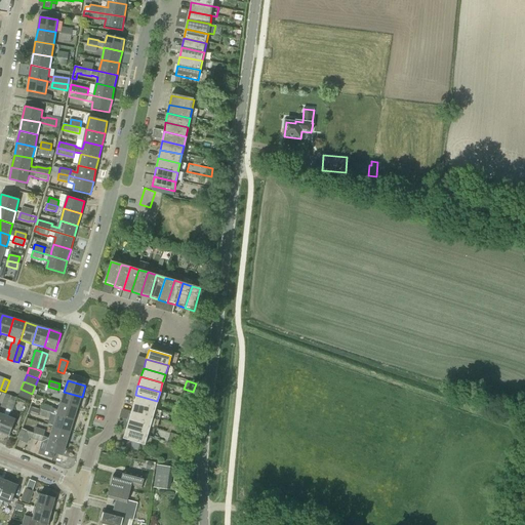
[(58,390),(48,387),(46,392),(56,395),(58,390)]
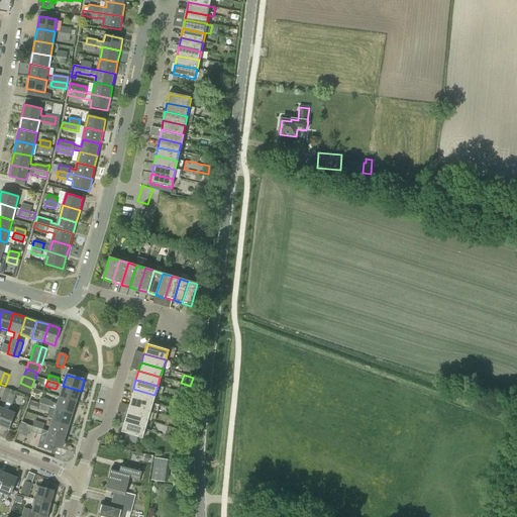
[(31,388),(20,383),(18,390),(29,394),(31,388)]
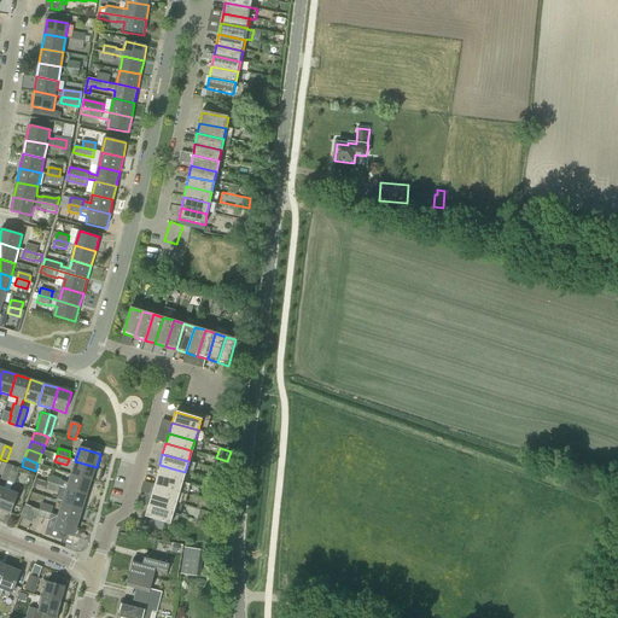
[(71,474),(92,482),(97,467),(75,461),(71,474)]
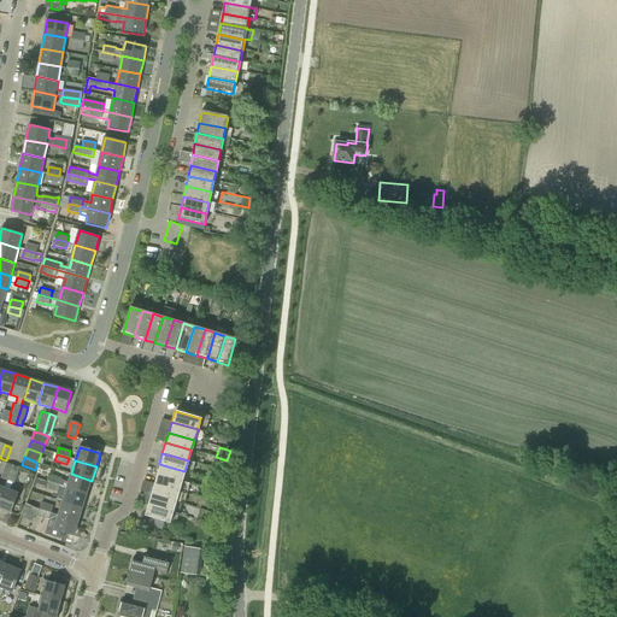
[(5,466),(0,479),(7,481),(12,466),(7,464),(6,466),(5,466)]
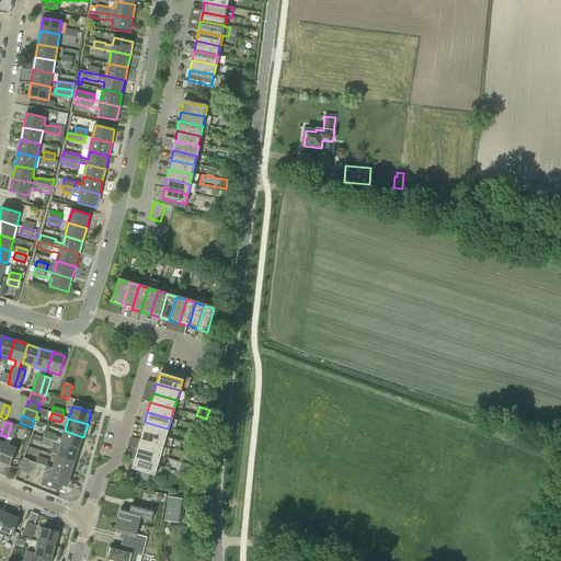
[(145,422),(141,431),(165,437),(168,428),(145,422)]
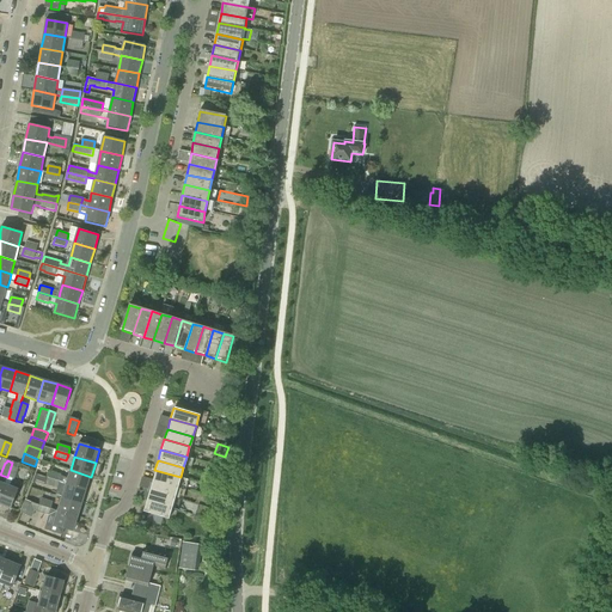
[(6,484),(0,500),(0,505),(12,509),(19,490),(10,485),(12,479),(13,479),(18,467),(17,467),(18,465),(14,463),(12,463),(7,477),(5,484),(6,484)]
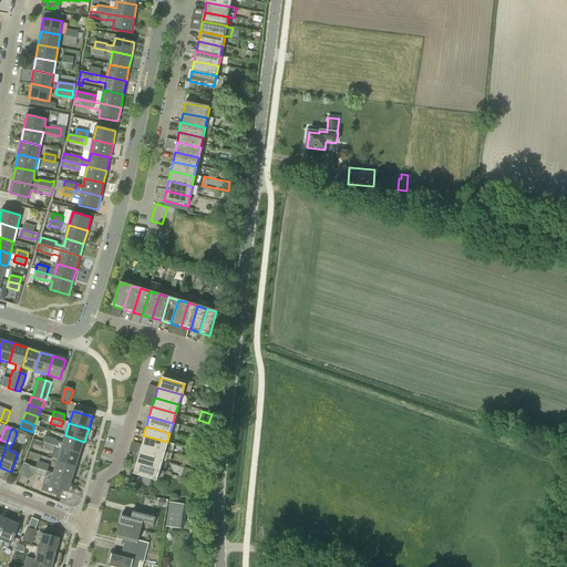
[(62,449),(61,449),(81,454),(84,442),(65,435),(63,443),(62,449)]
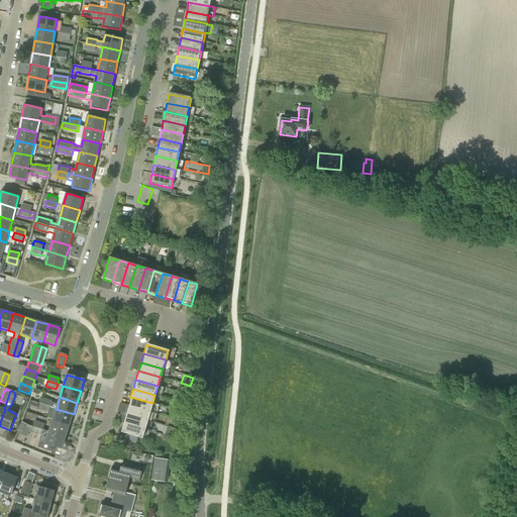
[(130,397),(128,406),(149,412),(152,403),(130,397)]
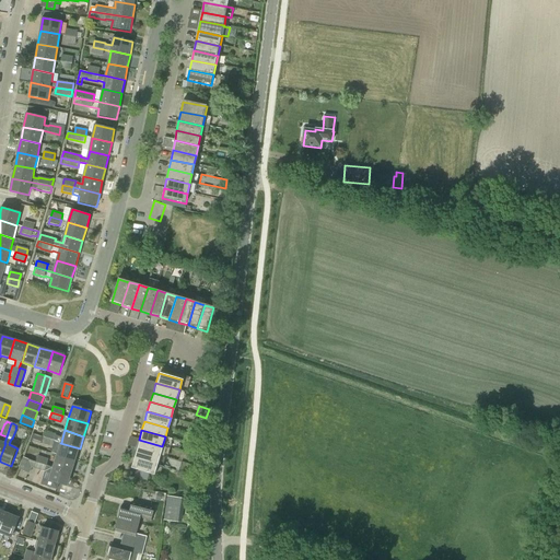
[(43,438),(54,441),(56,435),(56,434),(45,431),(43,438)]
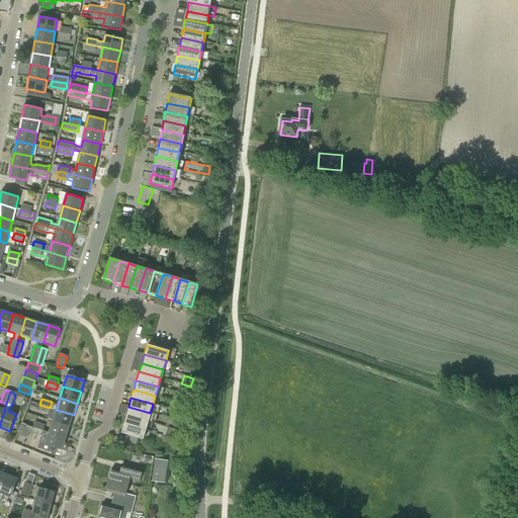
[(39,405),(38,411),(49,414),(50,408),(39,405)]
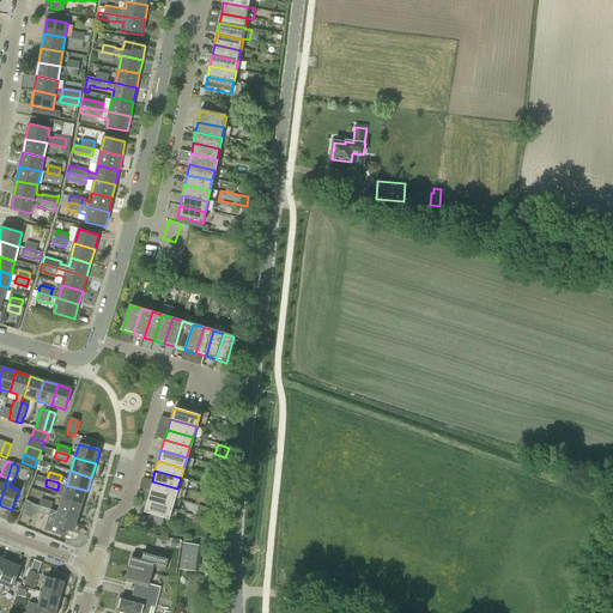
[(152,481),(149,491),(175,498),(177,489),(152,481)]
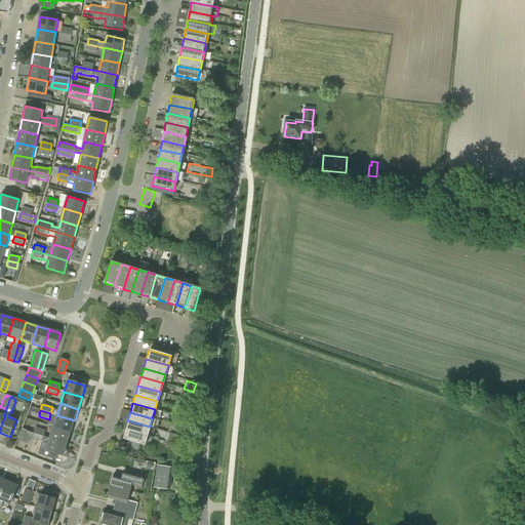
[(56,415),(53,427),(71,433),(75,420),(56,415)]
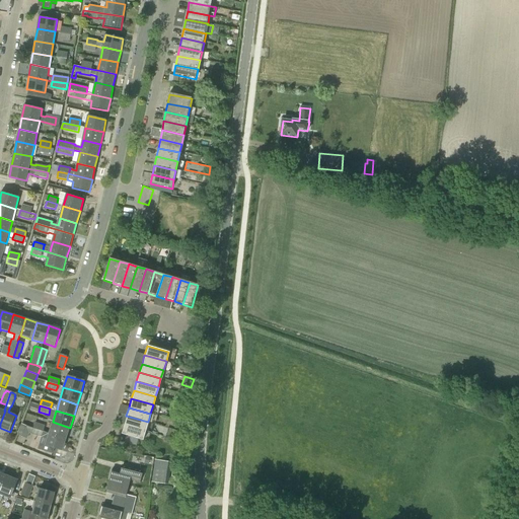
[(126,416),(124,425),(145,431),(148,422),(126,416)]
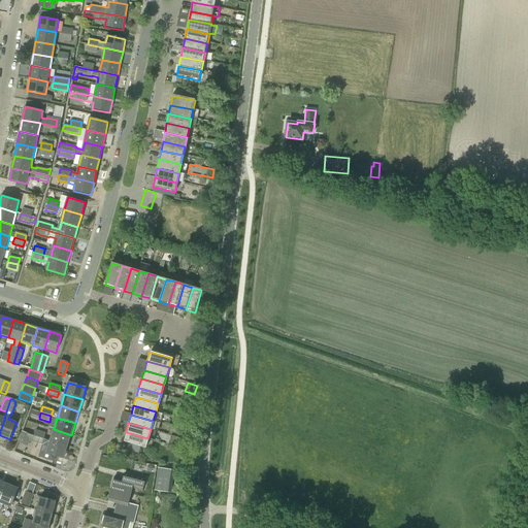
[(54,429),(51,441),(68,447),(71,435),(54,429)]
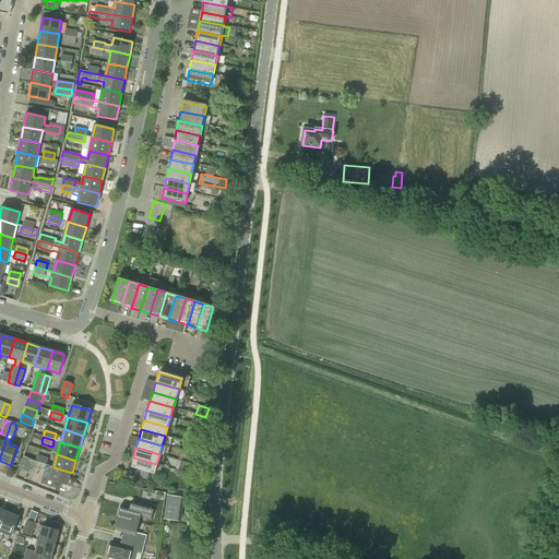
[(37,455),(35,462),(46,465),(48,458),(37,455)]
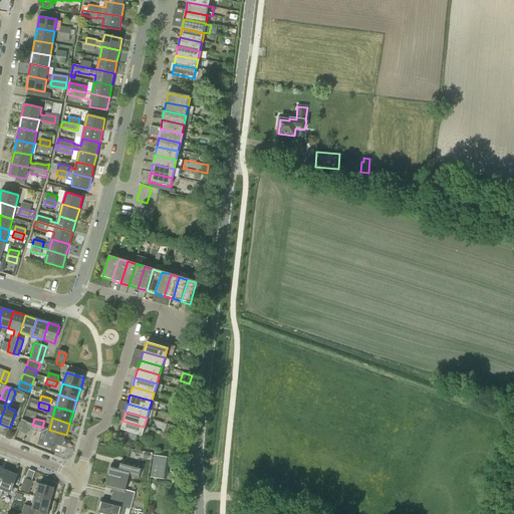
[(42,428),(32,425),(22,421),(18,432),(26,436),(29,430),(41,433),(42,428)]
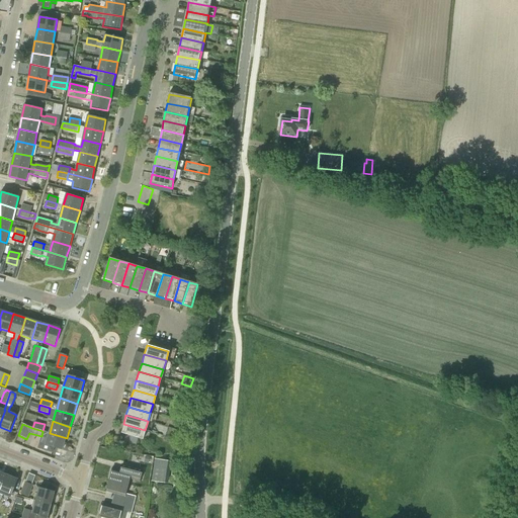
[(123,424),(120,433),(125,434),(138,438),(142,439),(145,430),(123,424)]
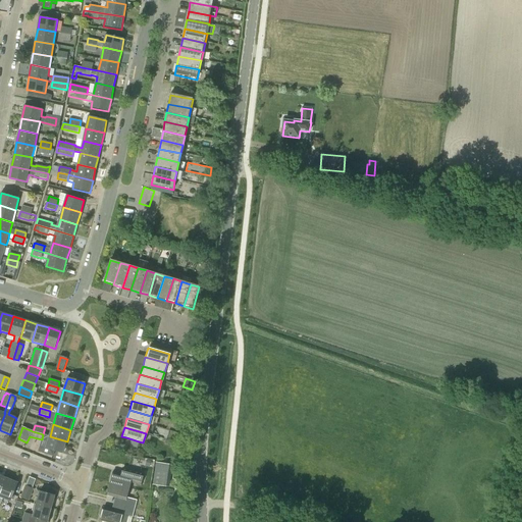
[(67,441),(50,436),(46,448),(63,454),(67,441)]
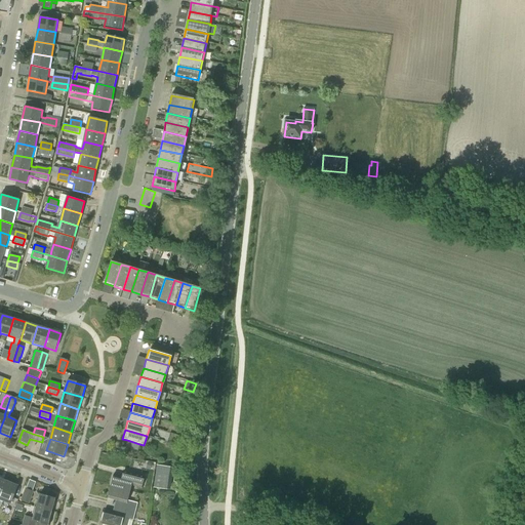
[(153,488),(170,490),(172,476),(171,476),(172,467),(156,465),(155,471),(154,471),(154,474),(155,474),(153,488)]
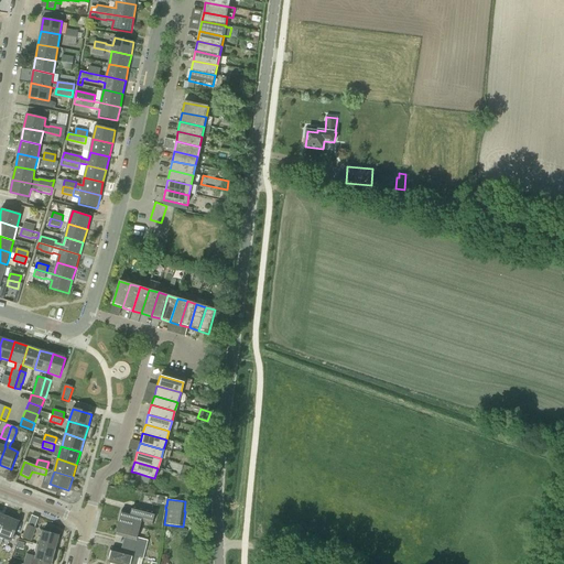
[(122,509),(119,521),(140,527),(141,521),(152,524),(155,511),(131,505),(130,511),(122,509)]
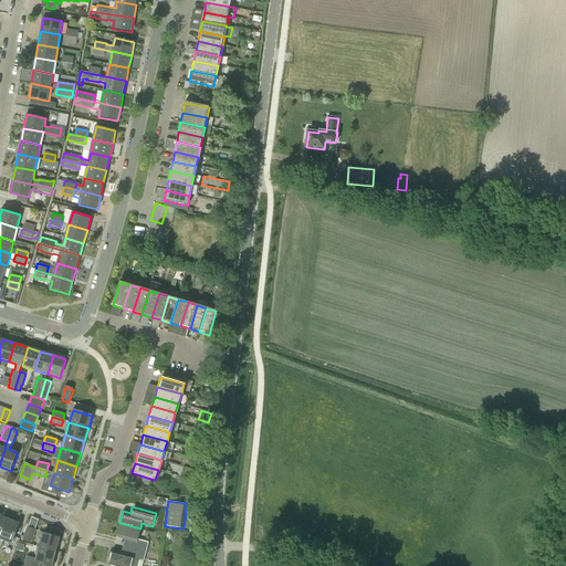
[(6,519),(0,533),(0,548),(3,541),(11,544),(19,523),(6,519)]
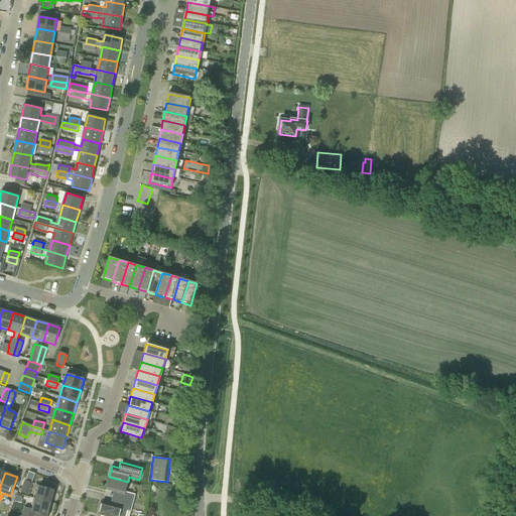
[(114,491),(112,497),(133,502),(135,494),(125,492),(128,482),(109,477),(106,489),(114,491)]
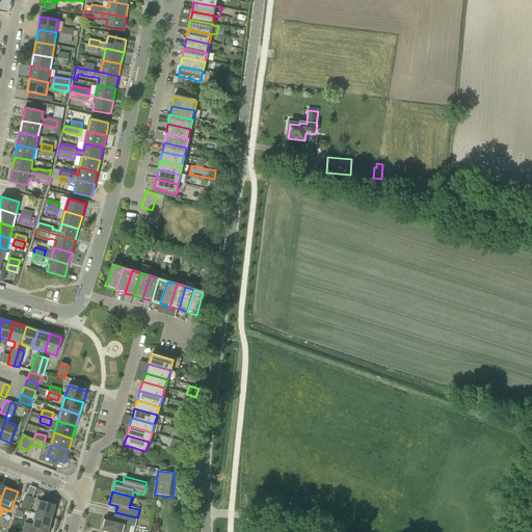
[(21,508),(29,511),(34,498),(26,495),(21,508)]
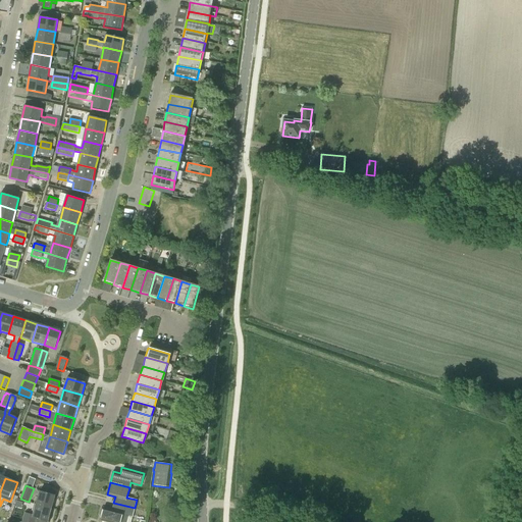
[(40,491),(37,505),(52,509),(55,496),(40,491)]
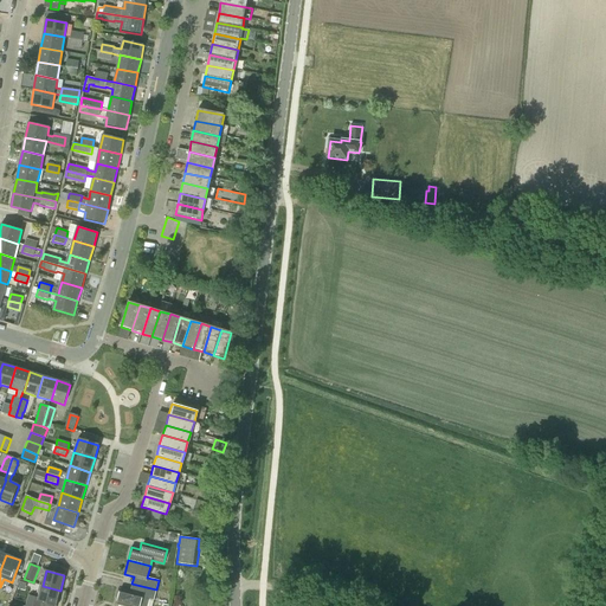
[(156,590),(131,584),(130,591),(121,588),(120,591),(117,590),(115,597),(118,598),(116,604),(126,605),(147,605),(149,599),(154,600),(156,590)]
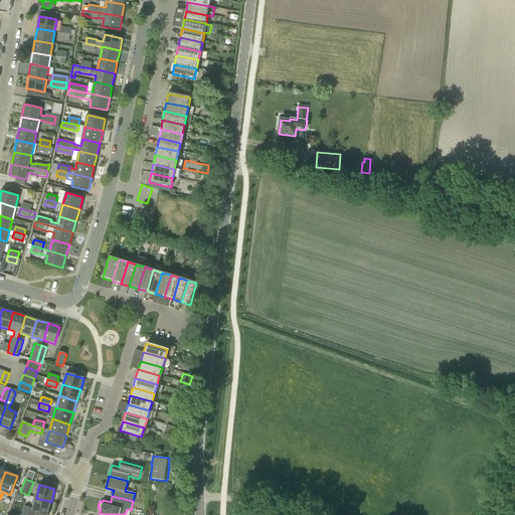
[(25,506),(22,514),(34,514),(35,512),(46,514),(47,514),(51,502),(36,498),(33,509),(25,506)]
